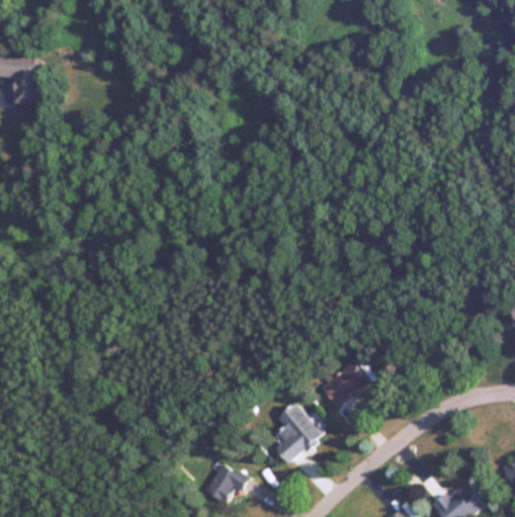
[(0,77),(13,78),(12,103),(36,104),(38,59),(0,57),(0,77)]
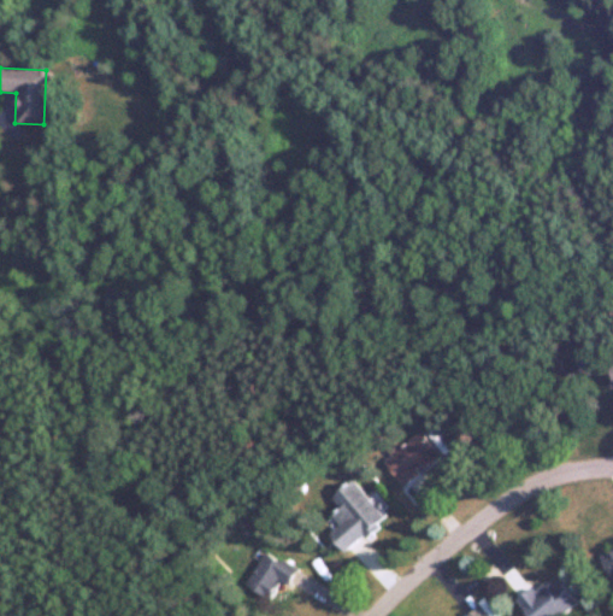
[(381,463),(402,486),(437,455),(417,430),(381,463)]
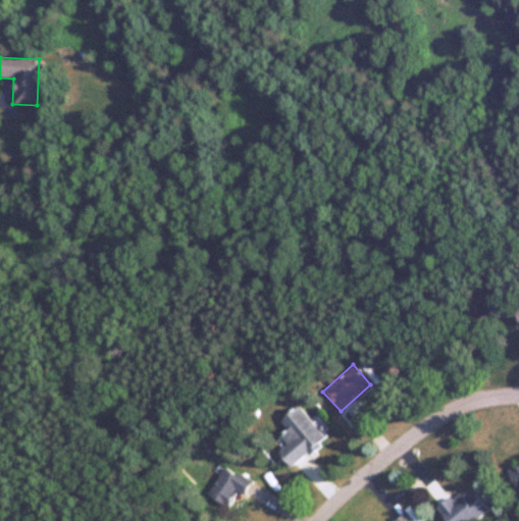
[(284,430),(276,436),(283,445),(275,451),(289,468),(323,440),(296,406),(277,421),(284,430)]
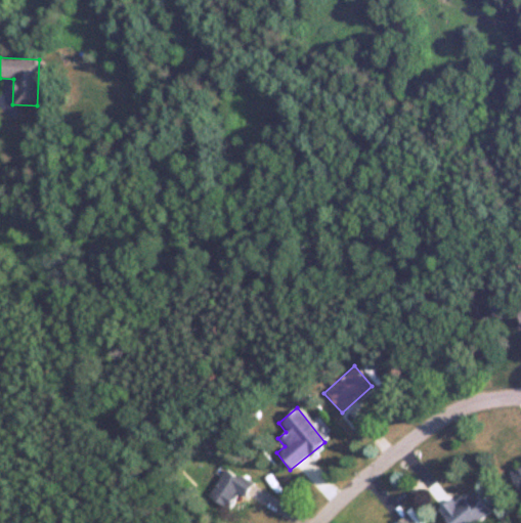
[(520,464),(507,472),(517,492),(520,490),(520,464)]
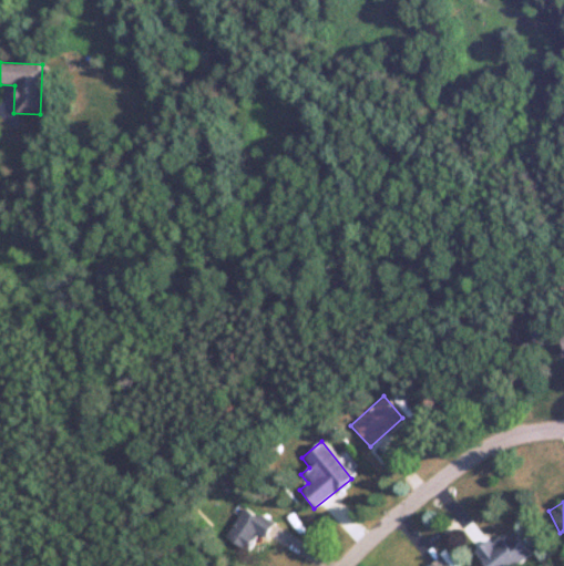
[(263,537),(272,524),(243,505),(223,536),(245,551),(256,533),(263,537)]
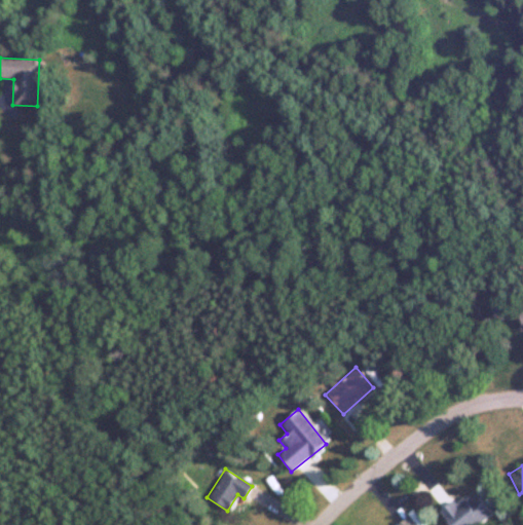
[(473,489),(441,512),(450,524),(475,524),(490,514),(473,489)]
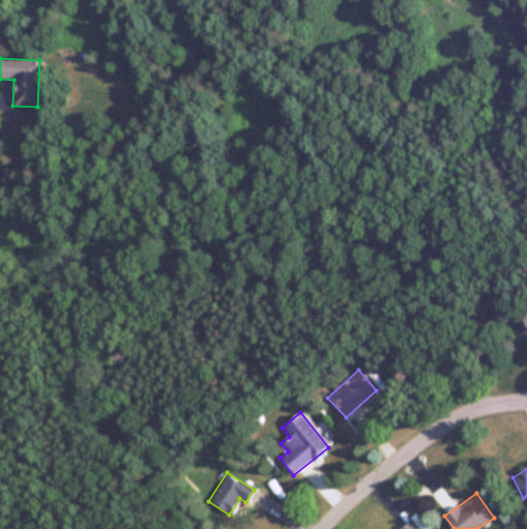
[(418,528),(411,520),(399,528),(418,528)]
